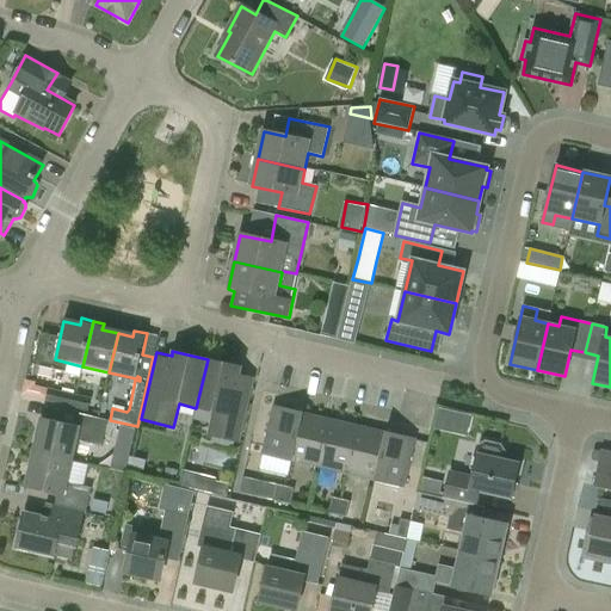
[(254,375),(240,371),(241,366),(208,359),(196,408),(211,412),(207,436),(239,443),(254,375)]
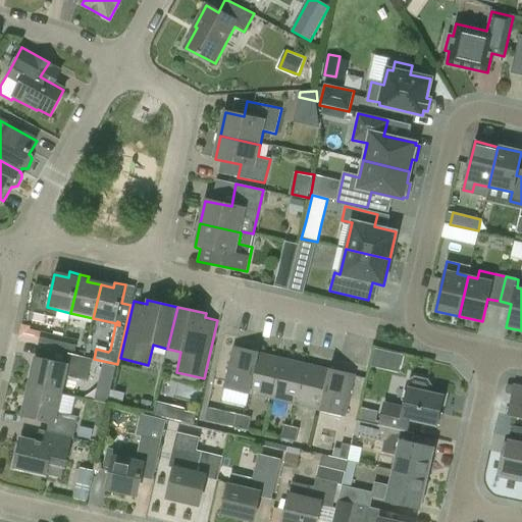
[(38,342),(62,348),(65,336),(41,330),(38,342)]
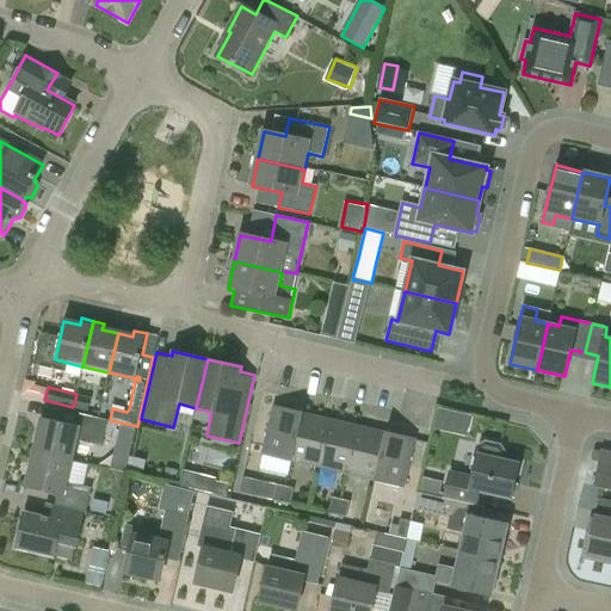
[(91,397),(76,394),(73,407),(87,411),(91,397)]
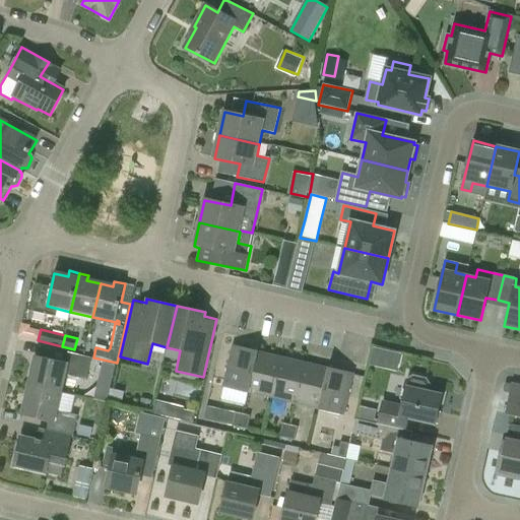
[(248,394),(248,393),(257,352),(258,351),(233,345),(222,388),(248,394)]
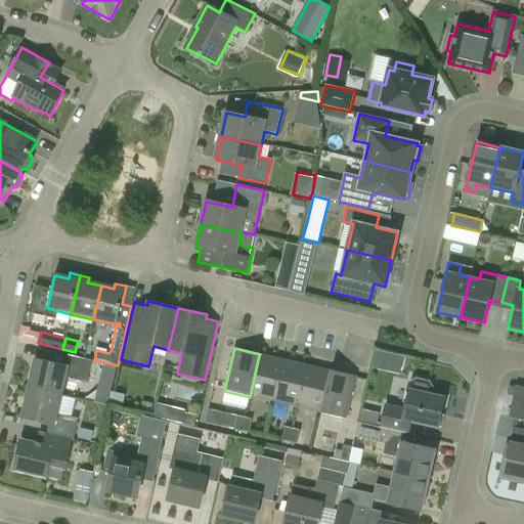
[(377,350),(373,367),(383,369),(387,352),(377,350)]
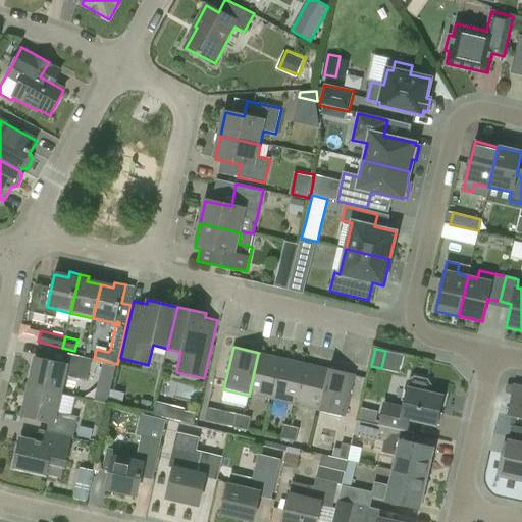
[(34,359),(28,388),(60,396),(65,375),(86,380),(91,358),(65,353),(62,365),(34,359)]
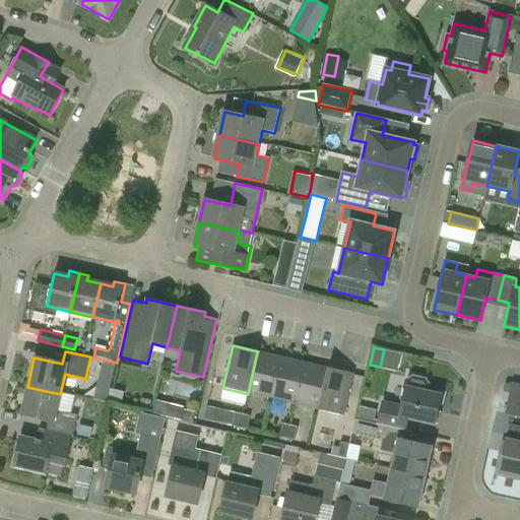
[(280,358),(257,352),(248,393),(271,398),(280,358)]
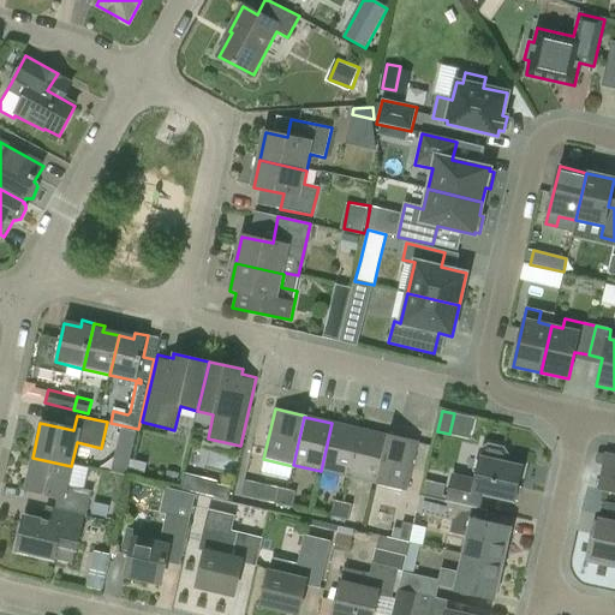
[(360,430),(332,423),(321,471),(348,477),(360,430)]
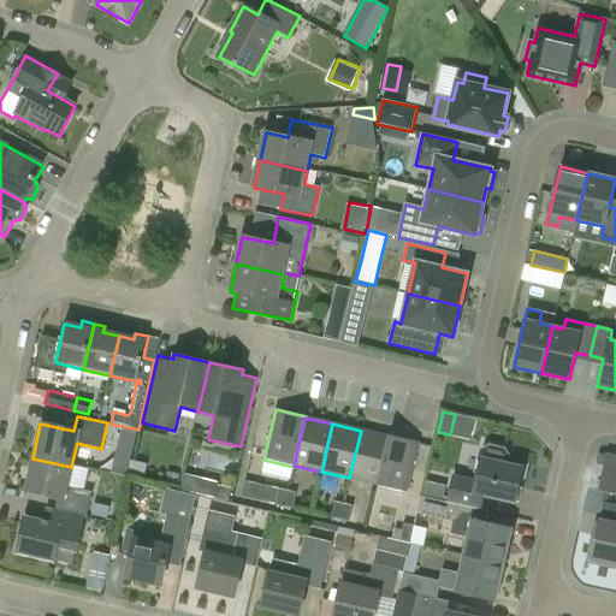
[(388,437),(361,431),(349,478),(377,485),(388,437)]
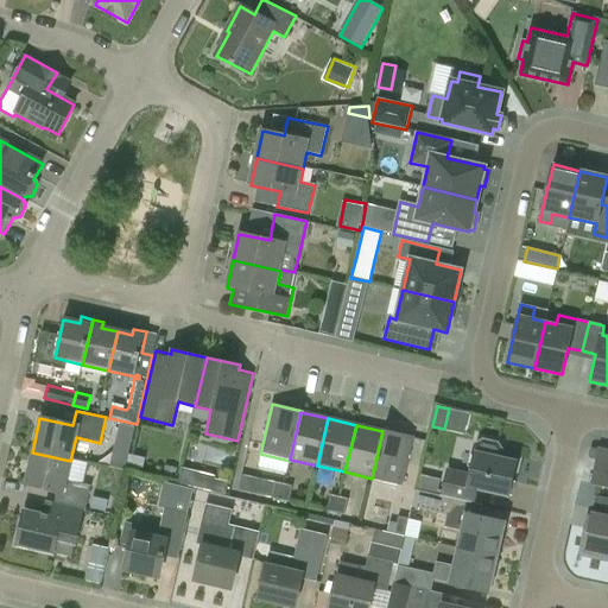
[(382,430),(382,431),(372,479),(372,480),(401,487),(412,437),(382,430)]
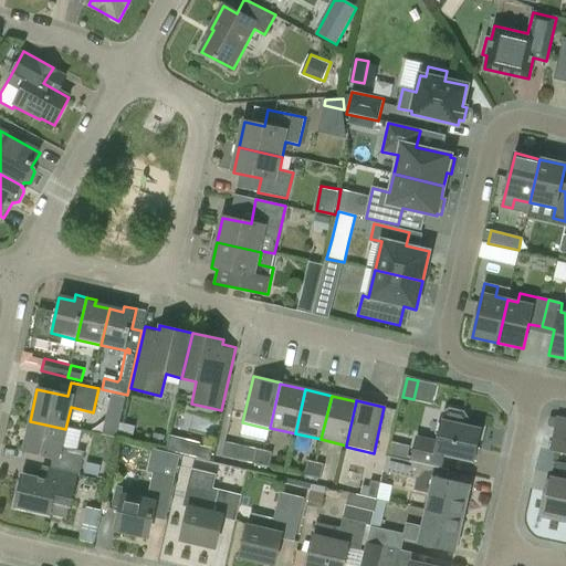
[(416,435),(409,461),(436,468),(436,467),(438,468),(441,456),(471,462),(479,431),(464,428),(468,418),(464,411),(450,408),(444,410),(438,440),(416,435)]
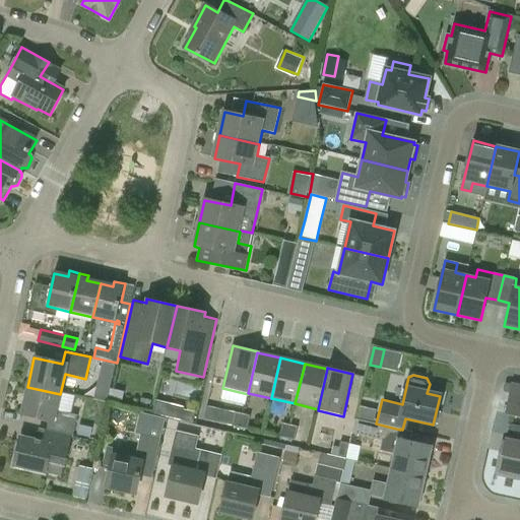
[(509,393),(505,413),(519,416),(519,383),(511,382),(511,384),(507,383),(505,384),(503,386),(503,388),(504,390),(504,391),(505,392),(509,393)]
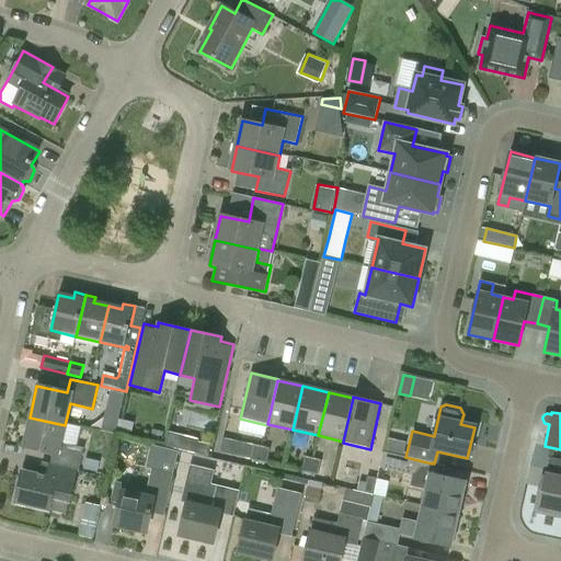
[(52,454),(48,466),(75,472),(76,470),(78,471),(83,448),(61,443),(65,425),(30,418),(22,447),(52,454)]
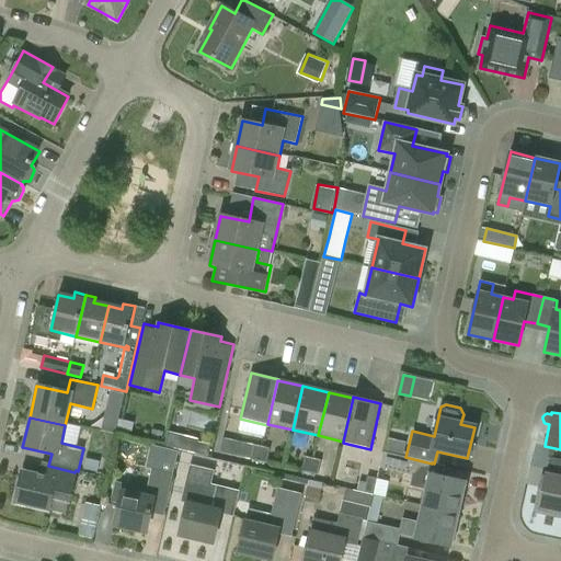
[(173,432),(171,439),(208,450),(210,442),(173,432)]
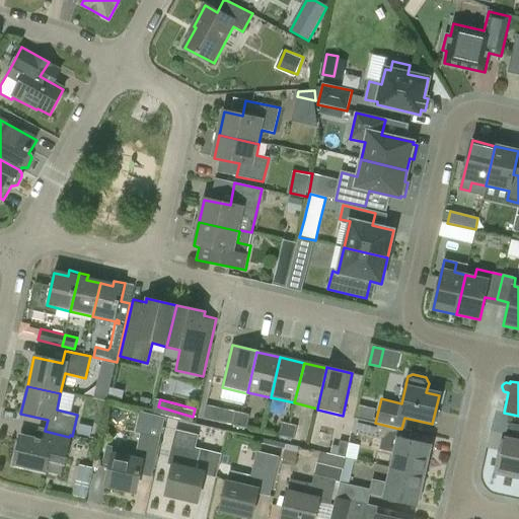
[(231,424),(238,426),(241,413),(234,411),(231,424)]
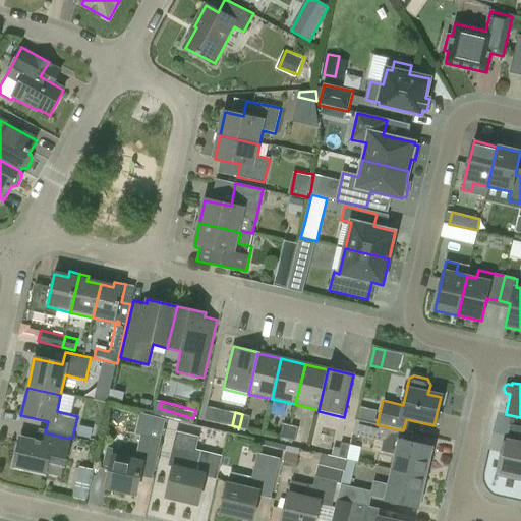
[(250,416),(242,414),(239,427),(247,428),(250,416)]
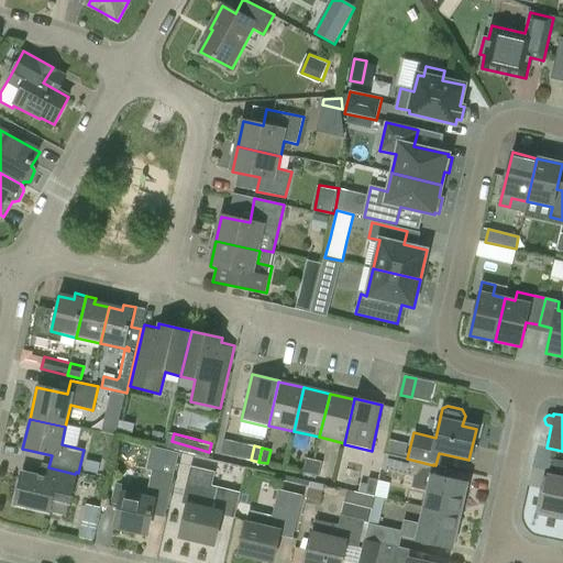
[(430,476),(433,465),(407,459),(385,454),(382,468),(416,476),(414,486),(428,489),(423,509),(460,517),(466,485),(430,476)]
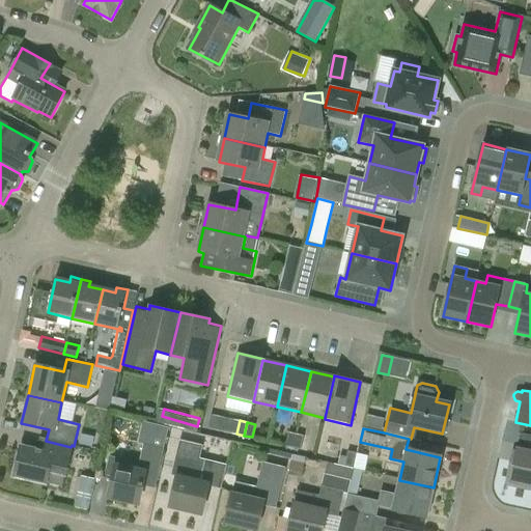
[(285,445),(292,446),(296,434),(288,432),(285,445)]
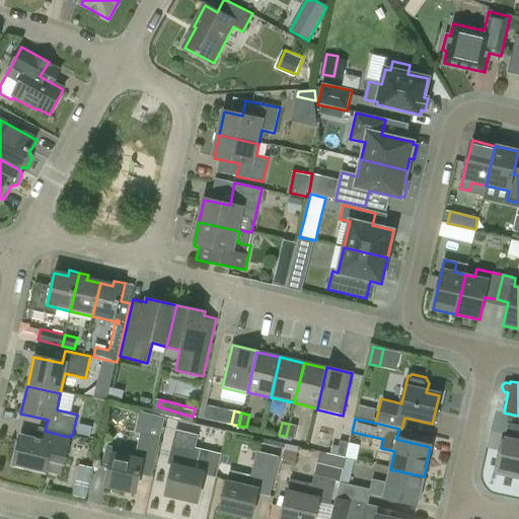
[(296,426),(289,424),(286,436),(293,438),(296,426)]
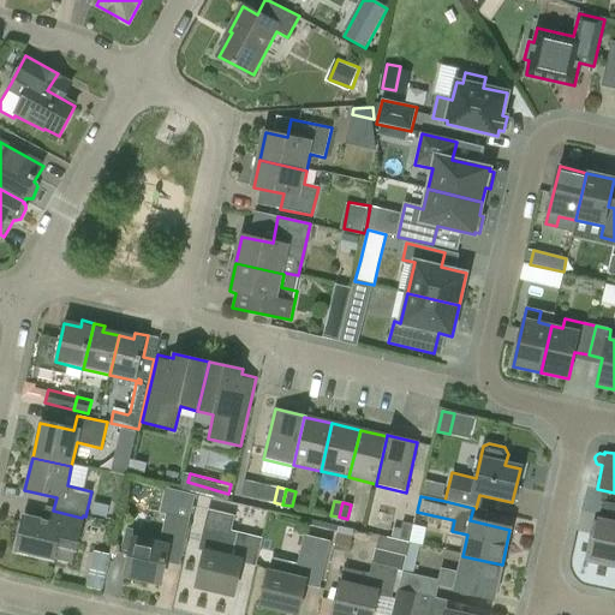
[(614,503),(603,502),(598,521),(591,559),(614,563),(614,503)]
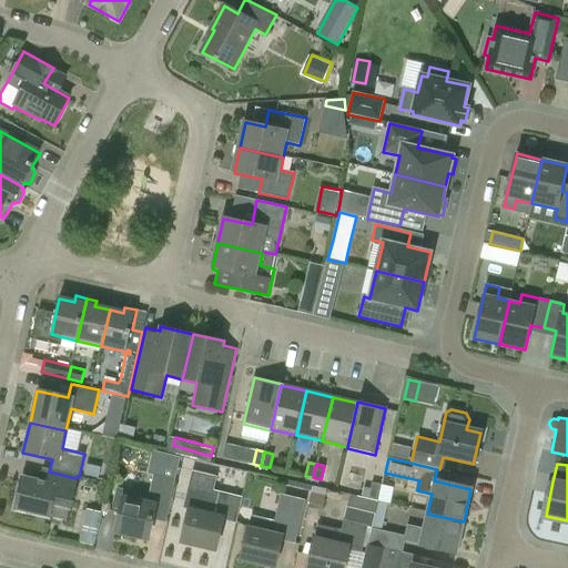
[(215,551),(223,519),(236,523),(242,496),(213,490),(216,475),(193,469),(184,509),(189,510),(181,544),(215,551)]
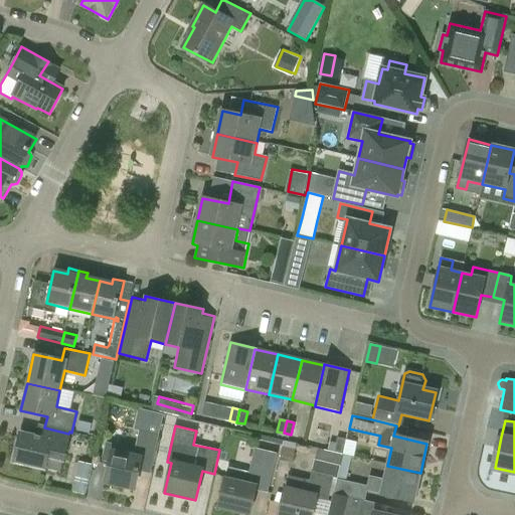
[(44,427),(41,439),(20,434),(13,463),(44,470),(45,468),(60,471),(68,434),(44,427)]
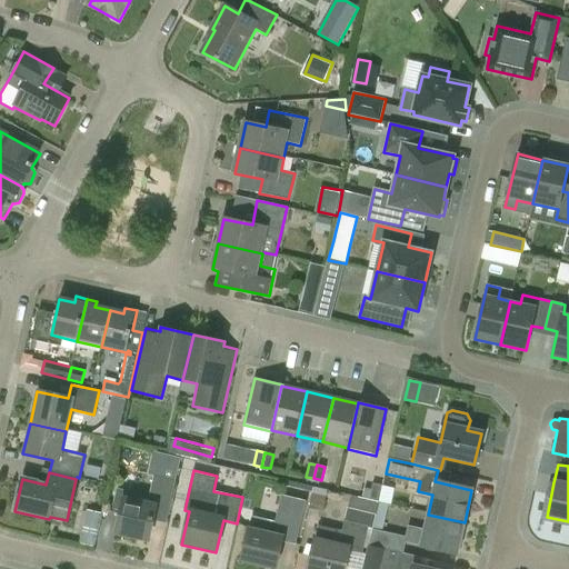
[(149,498),(117,490),(112,511),(120,512),(116,533),(148,540),(152,520),(166,523),(175,480),(153,476),(149,498)]
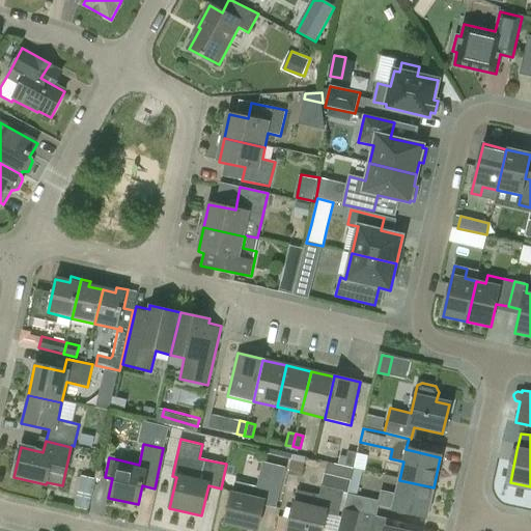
[(352,466),(355,453),(347,451),(344,465),(352,466)]
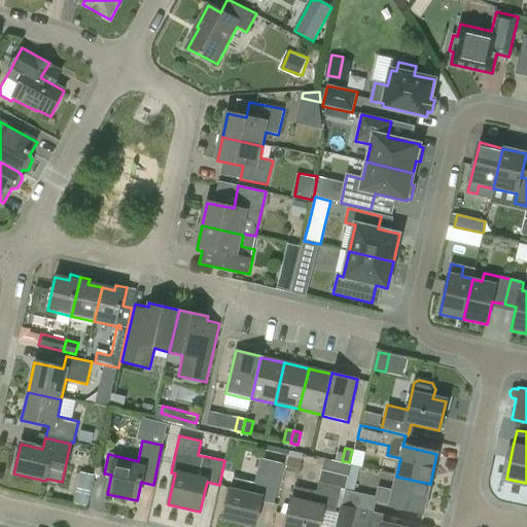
[(250,526),(254,526),(261,500),(274,503),(283,463),(259,458),(254,483),(233,478),(223,521),(250,526)]
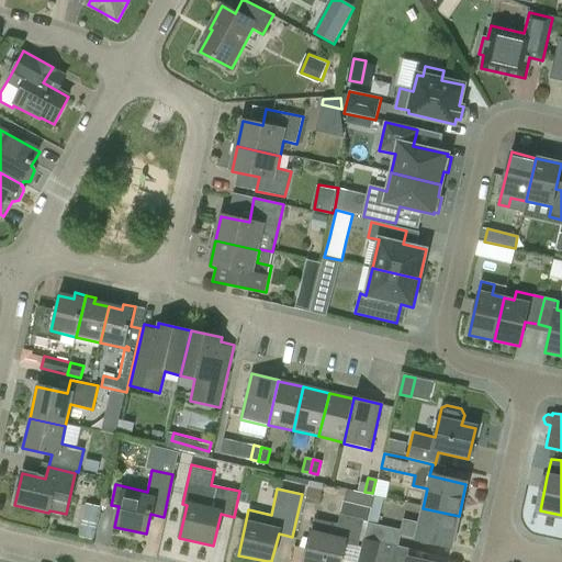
[(340,561),(345,543),(358,547),(363,521),(367,521),(372,498),(346,492),(338,525),(315,519),(304,561),(340,561)]
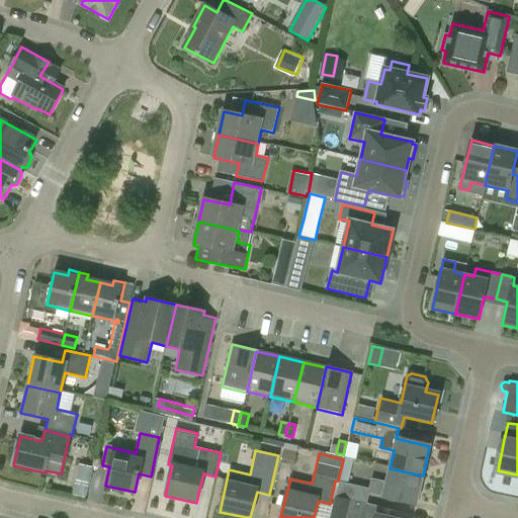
[(390,468),(386,482),(371,478),(368,488),(338,482),(335,496),(367,503),(369,493),(382,496),(382,498),(416,506),(423,476),(390,468)]
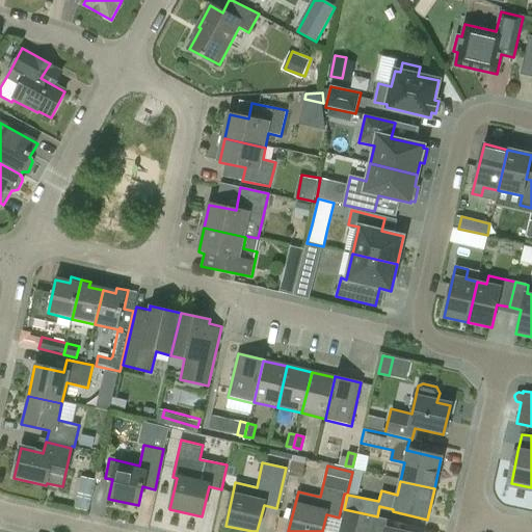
[(399,531),(389,530),(391,520),(377,516),(344,509),(338,531),(399,531)]
